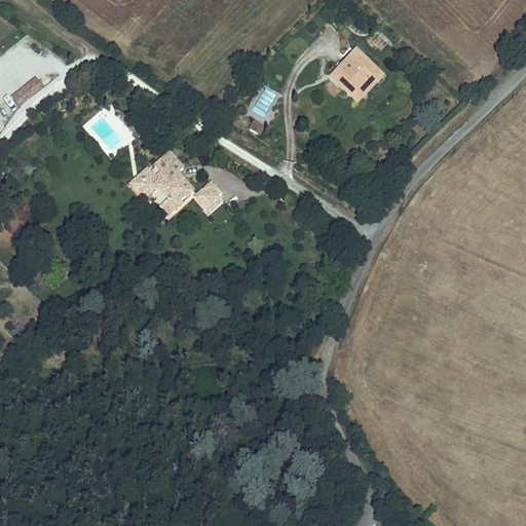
[(332,73),(357,99),(383,73),(358,47),(345,59),(348,62),(343,67),(337,68),(332,73)]
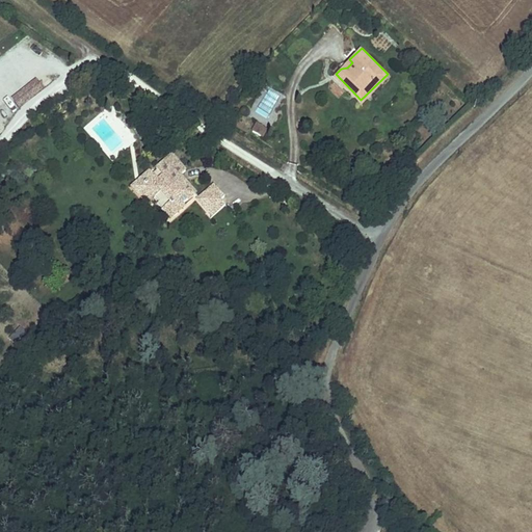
[(352,62),(349,59),(341,69),(347,68),(352,62)]
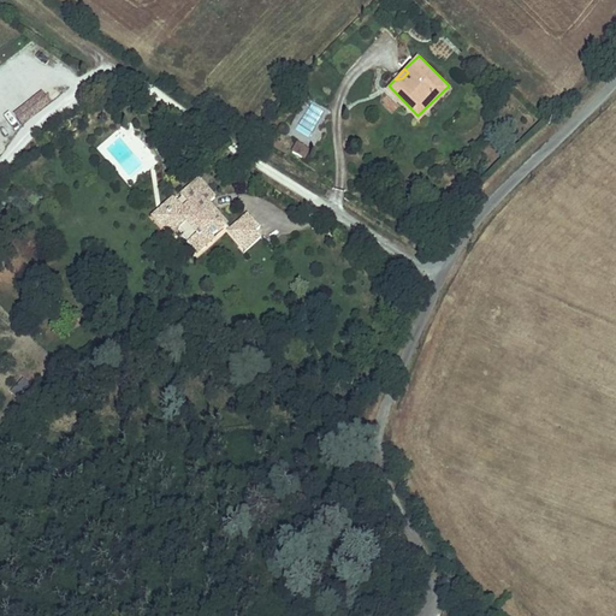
[(42,92),(13,114),(22,125),(51,102),(42,92)]
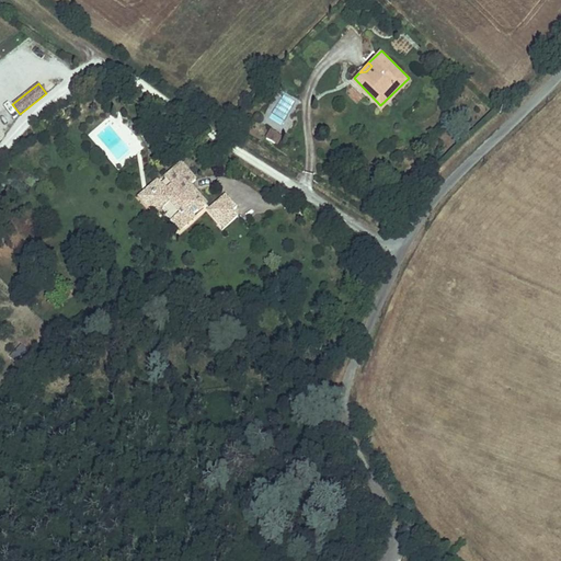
[(267,124),(263,129),(271,135),(275,129),(267,124)]
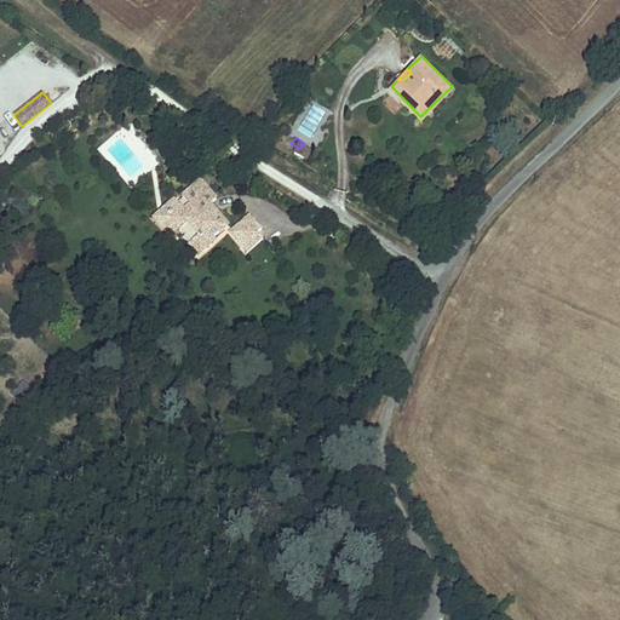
[(197,194),(205,187),(201,182),(194,189),(197,194)]
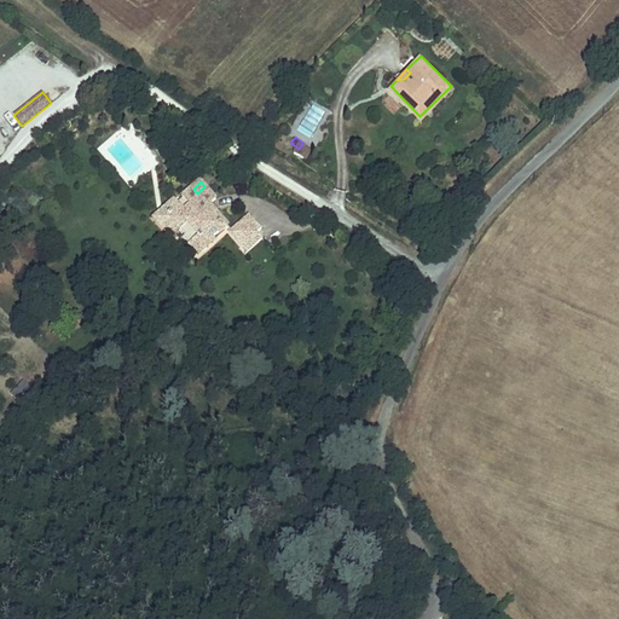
[(165,213),(180,232),(191,246),(200,239),(206,247),(214,238),(212,236),(225,226),(213,212),(208,217),(204,212),(217,201),(204,186),(197,194),(194,189),(178,201),(175,198),(163,208),(167,210),(165,213)]
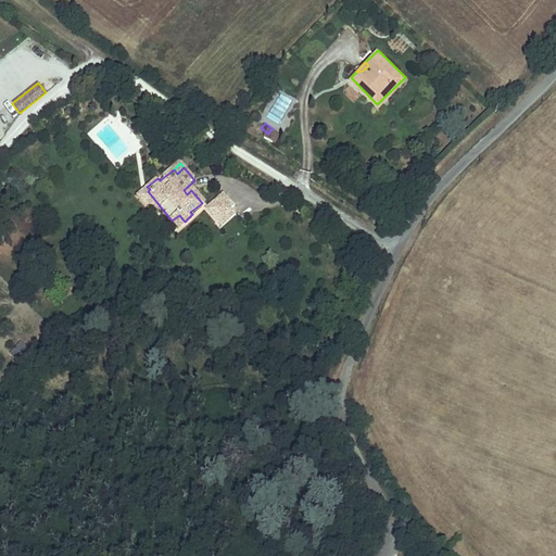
[(242,179),(258,193),(265,186),(250,172),(242,179)]
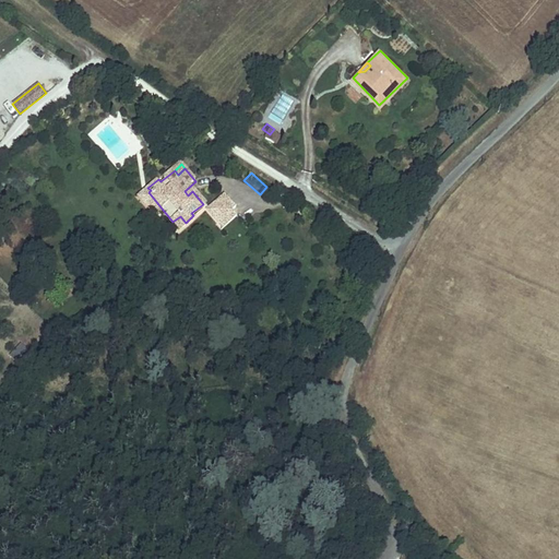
[(147,188),(139,195),(156,216),(163,210),(149,192),(151,190),(147,188)]
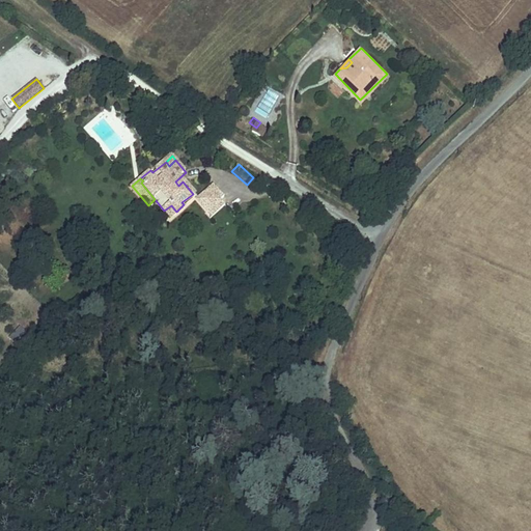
[(225,196),(216,185),(202,195),(217,213),(225,206),(220,200),(225,196)]
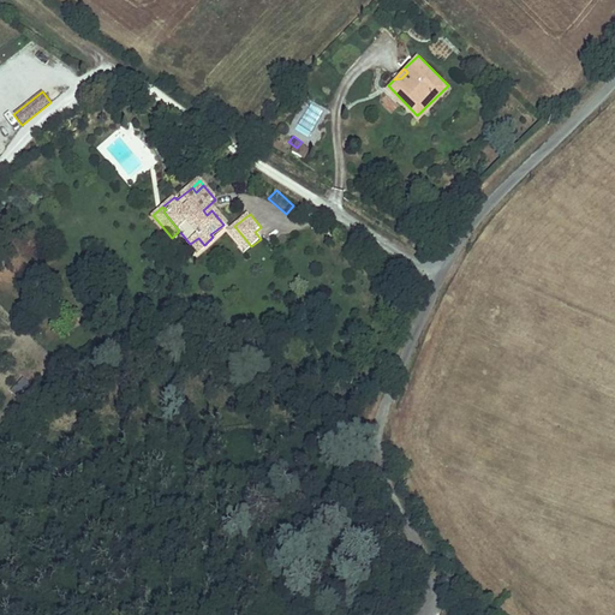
[(251,246),(234,226),(231,230),(246,250),(251,246)]
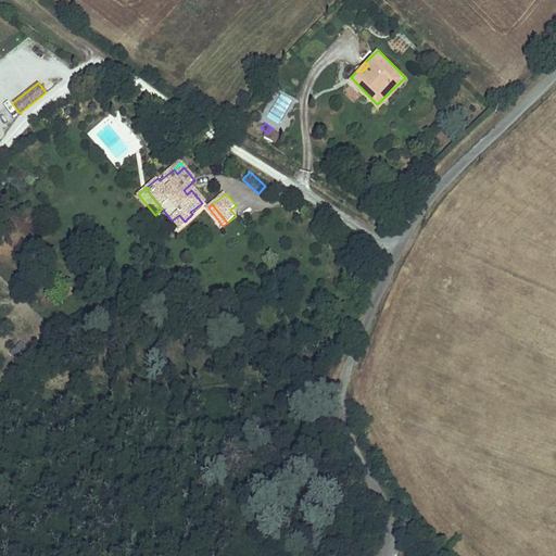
[(179,215),(172,220),(177,227),(185,222),(179,215)]
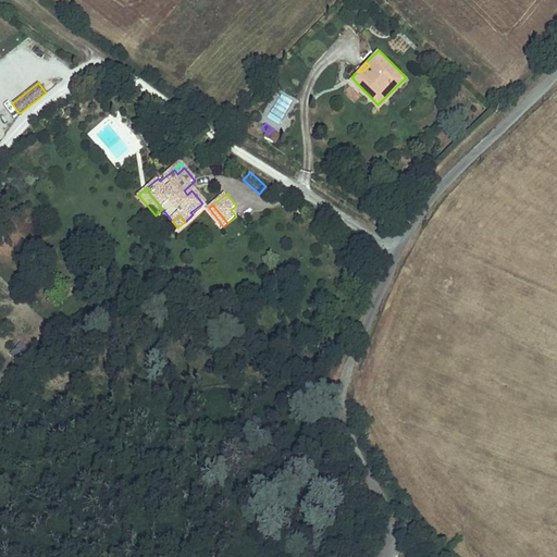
[(21,343),(10,356),(19,363),(31,350),(21,343)]
